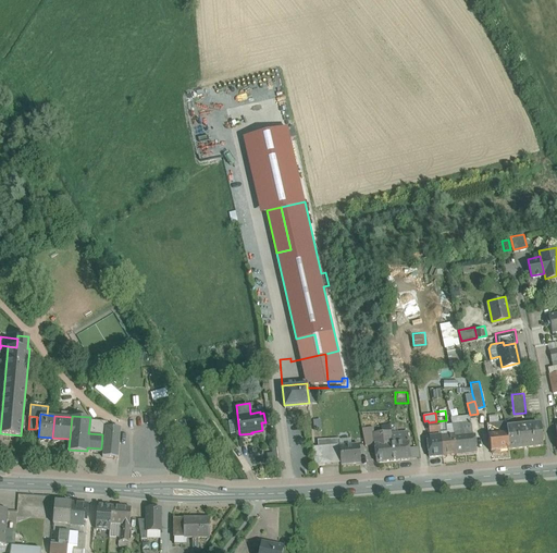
[(506,419),(487,421),(491,449),(509,446),(507,426),(506,419)]
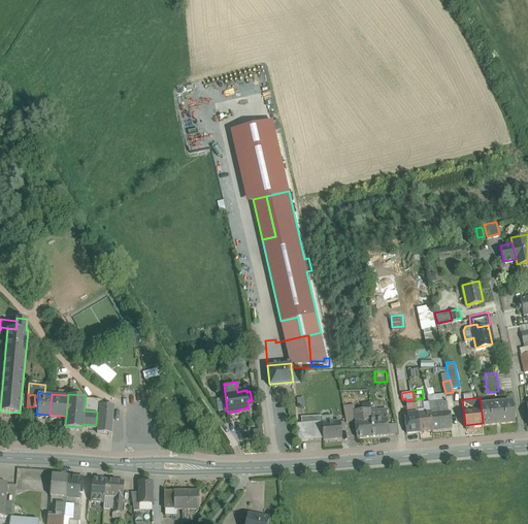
[(423,398),(414,399),(416,407),(418,407),(424,406),(423,401),(423,398)]
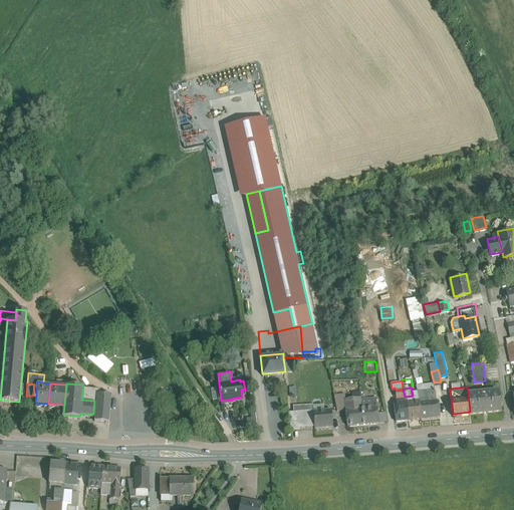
[(403,389),(396,390),(397,397),(405,397),(403,389)]
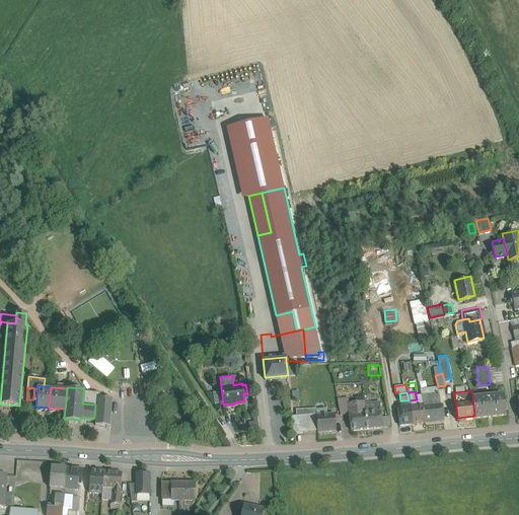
[(422,392),(416,394),(417,399),(411,400),(411,403),(424,401),(422,392)]
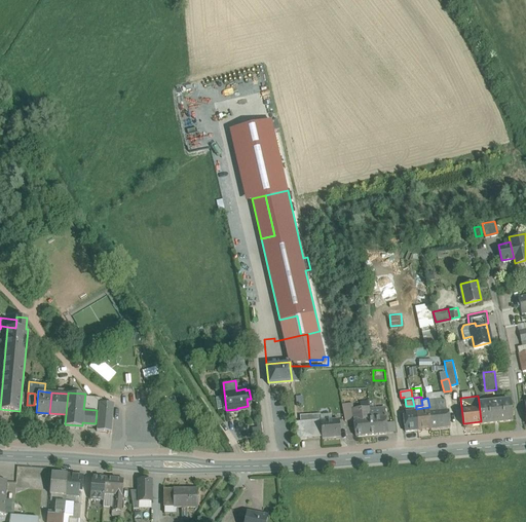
[(111,427),(115,401),(100,399),(97,425),(111,427)]
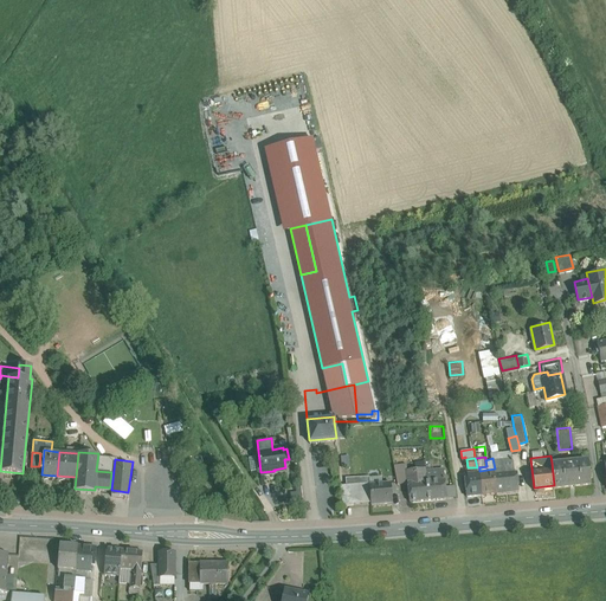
[(588,459),(552,463),(554,485),(591,482),(588,459)]
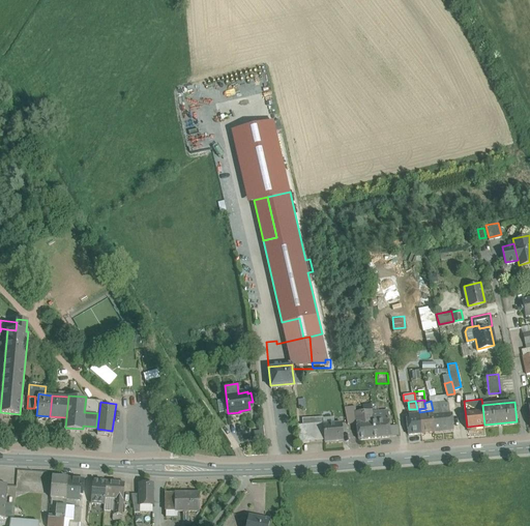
[(355,404),(345,405),(347,421),(356,420),(355,409),(356,409),(355,404)]
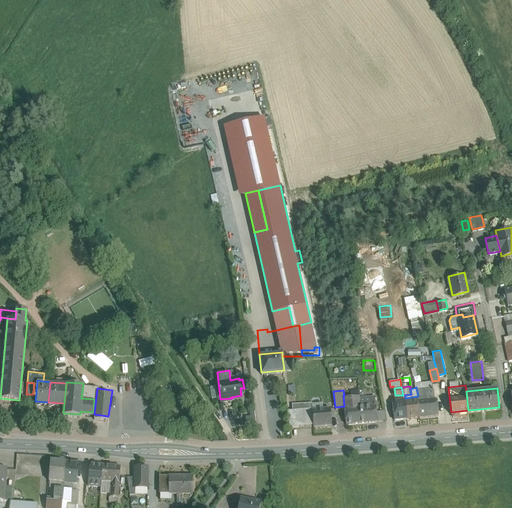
[(358,396),(353,397),(352,394),(344,395),(343,395),(344,406),(346,422),(377,419),(376,409),(375,395),(359,396),(359,393),(358,393),(358,396)]
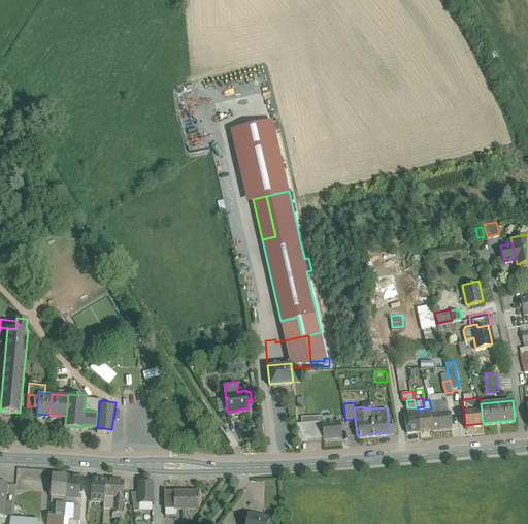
[(418,411),(416,411),(420,429),(432,428),(431,412),(431,408),(418,411)]
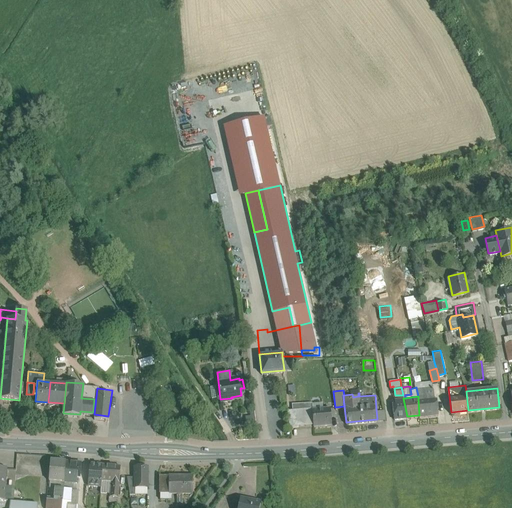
[(421,399),(418,399),(419,415),(438,413),(436,397),(433,397),(421,399)]
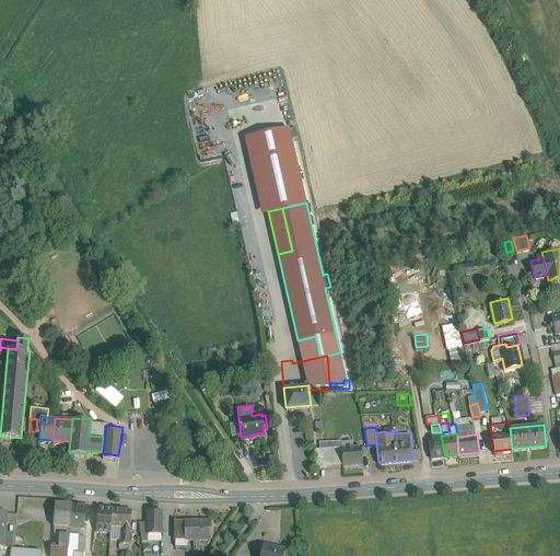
[(441,436),(429,437),(431,456),(445,455),(441,436)]
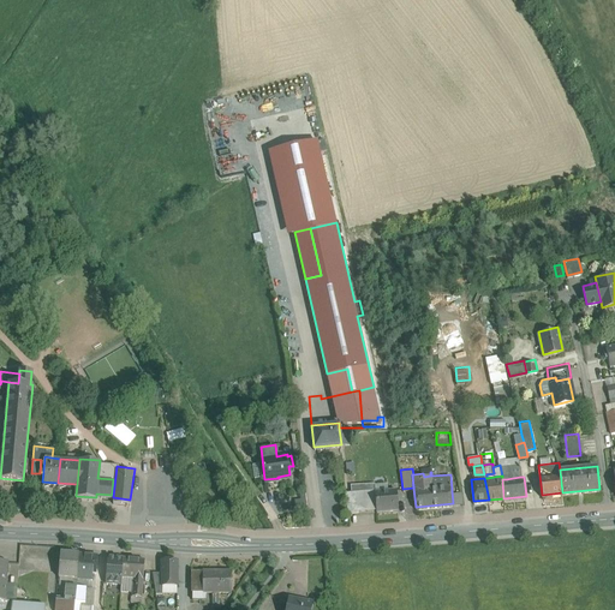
[(351,490),(346,491),(347,510),(376,508),(375,489),(375,488),(356,490),(351,490)]
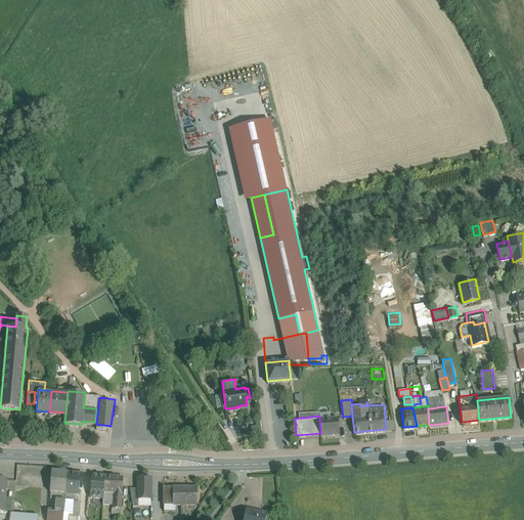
[(319,417),(320,433),(320,435),(339,433),(338,416),(319,417)]
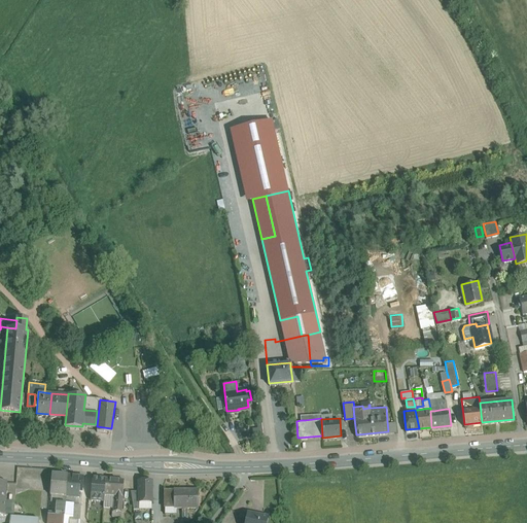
[(394,420),(387,421),(388,431),(395,430),(394,420)]
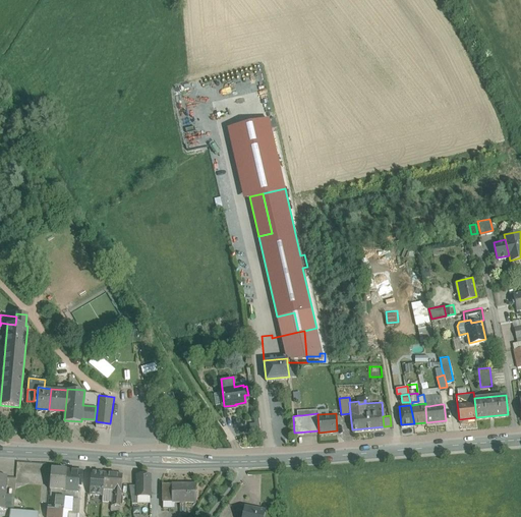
[(67,467),(52,466),(51,480),(54,481),(53,486),(65,487),(67,467)]
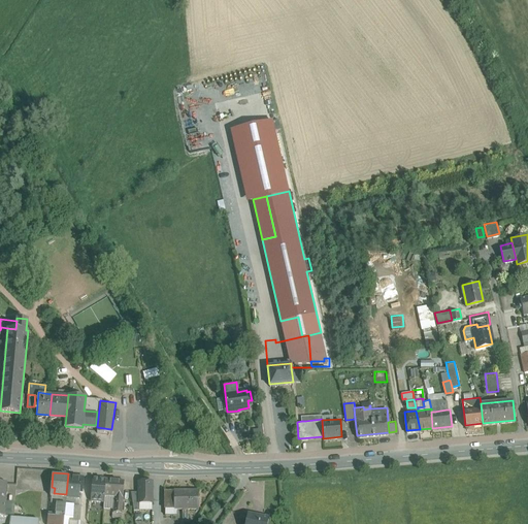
[(84,475),(68,473),(66,494),(78,495),(79,489),(83,490),(84,475)]
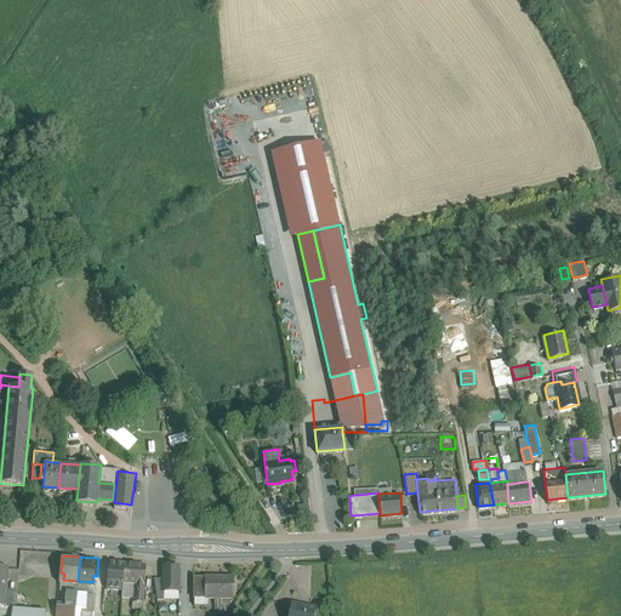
[(125,560),(109,559),(107,586),(123,587),(125,560)]
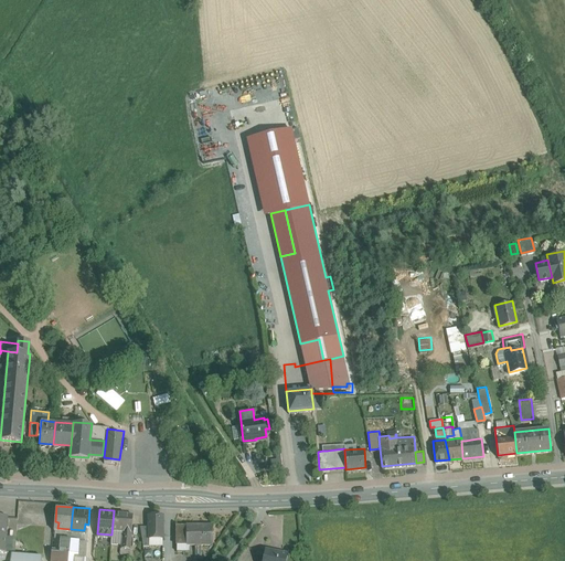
[(132,512),(114,510),(112,535),(110,541),(120,541),(120,546),(130,547),(132,512)]
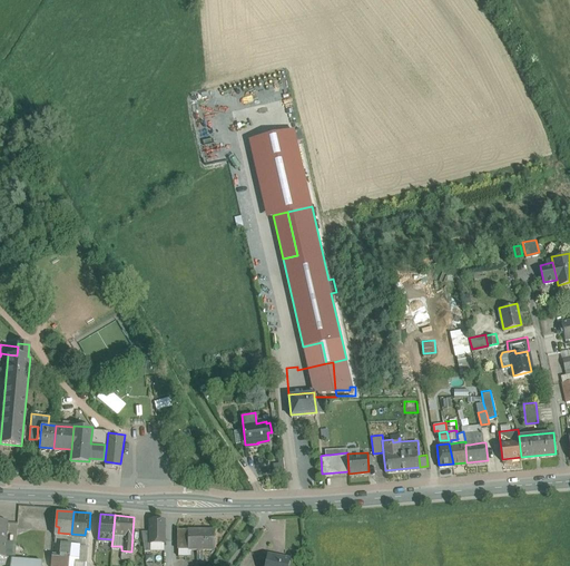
[(164,518),(150,518),(150,529),(150,540),(164,540),(164,518)]
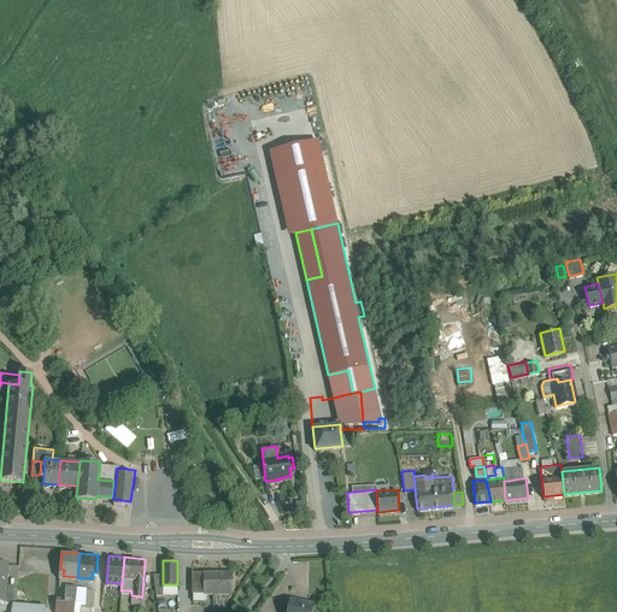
[(231,571),(192,570),(192,590),(215,590),(231,590),(231,571)]
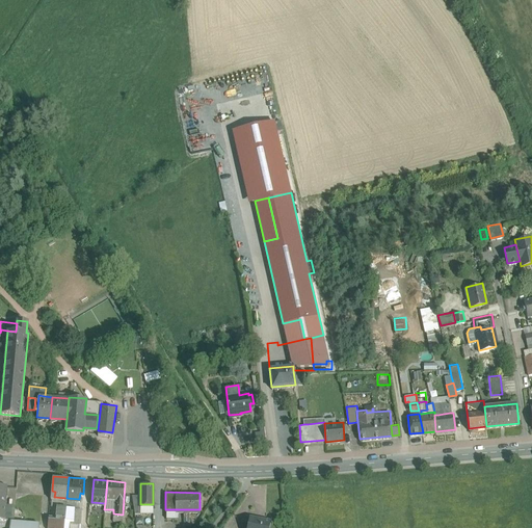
[(79,499),(67,498),(65,506),(75,506),(79,506),(79,499)]
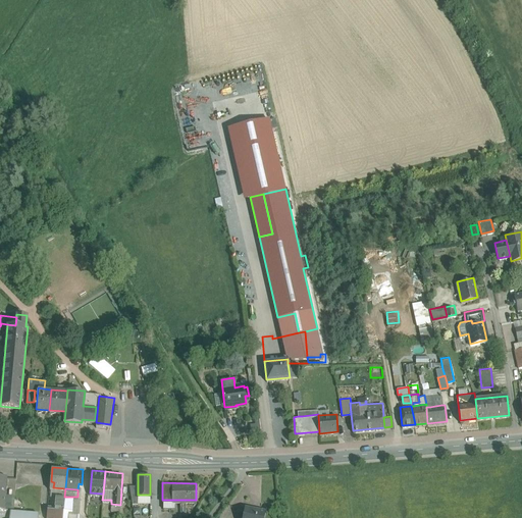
[(64,497),(55,496),(55,505),(55,506),(63,507),(64,497)]
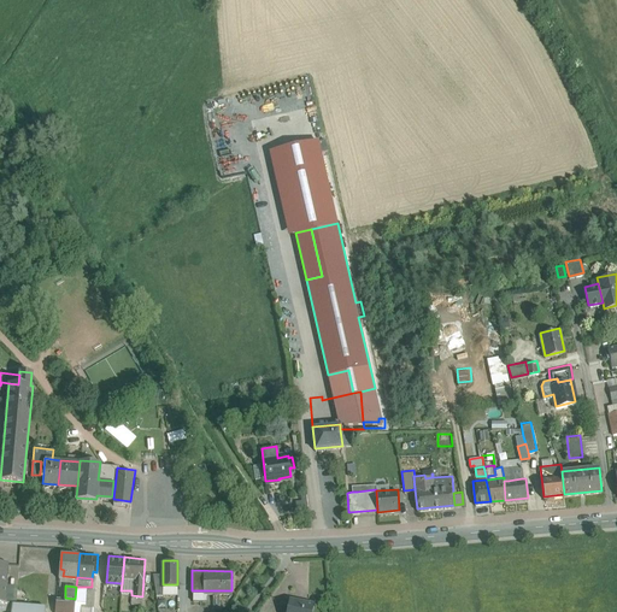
[(75,599),(75,601),(80,601),(86,602),(87,587),(76,587),(75,599)]
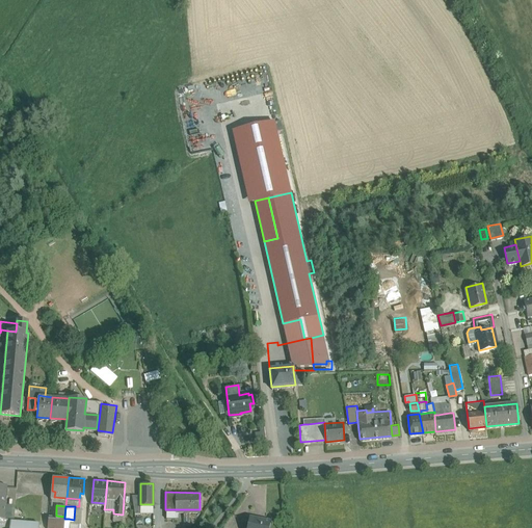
[(75,506),(74,520),(81,520),(82,507),(79,506),(75,506)]
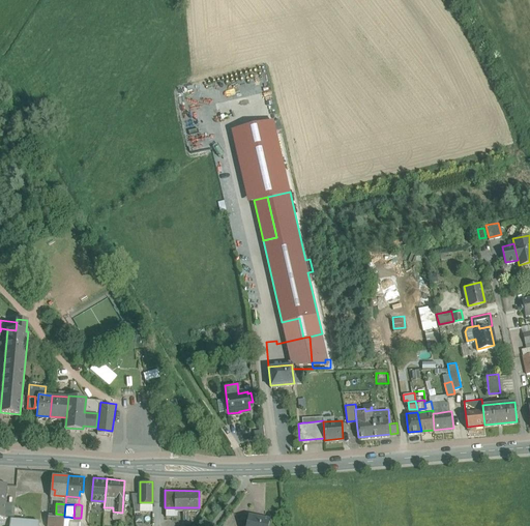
[(64,515),(56,514),(56,513),(49,513),(47,525),(56,525),(63,525),(64,517),(64,515)]
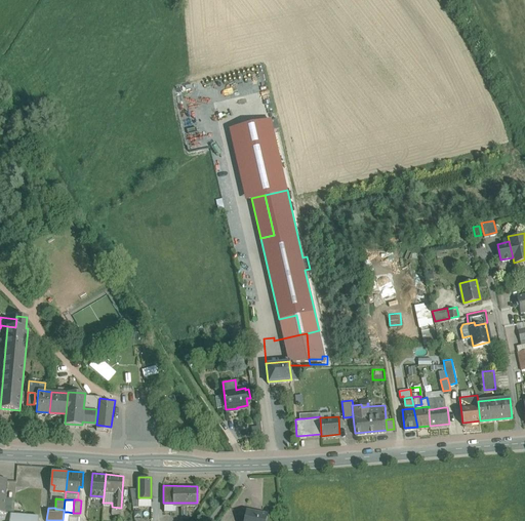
[(266,520),(268,512),(246,508),(243,520),(266,520)]
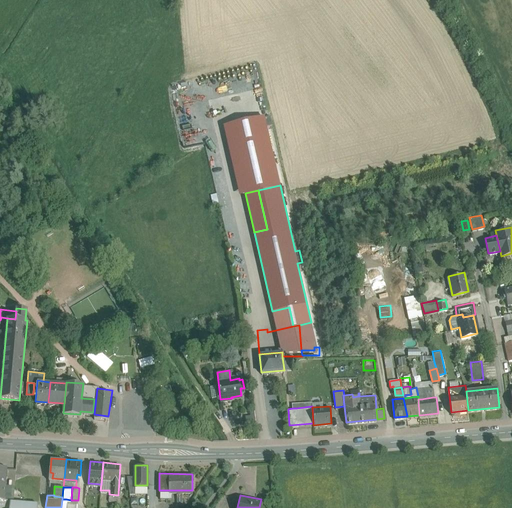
[(9,507),(36,507),(37,500),(10,499),(9,507)]
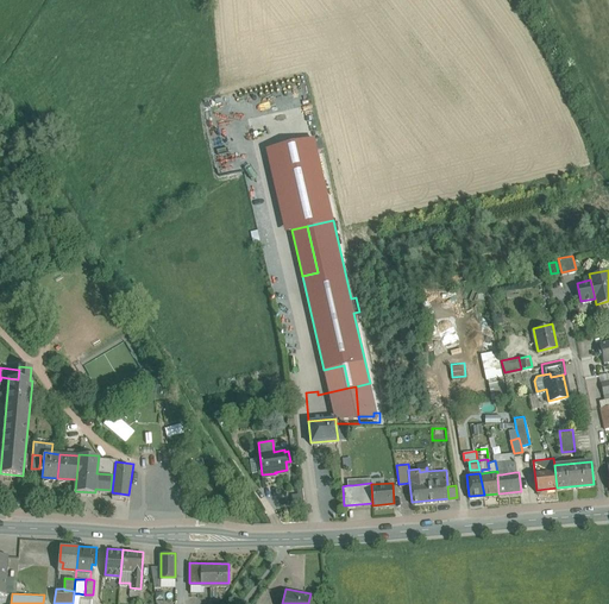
[(92,603),(93,595),(85,595),(79,593),(77,603),(92,603)]
